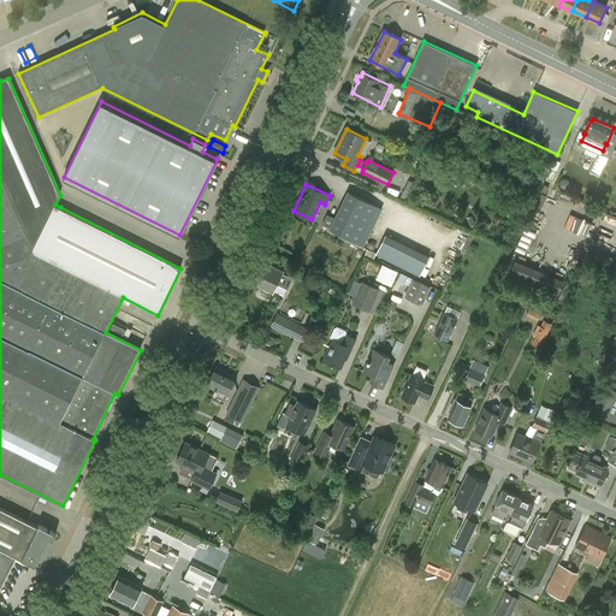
[(348,190),(330,229),(351,240),(371,202),(348,190)]
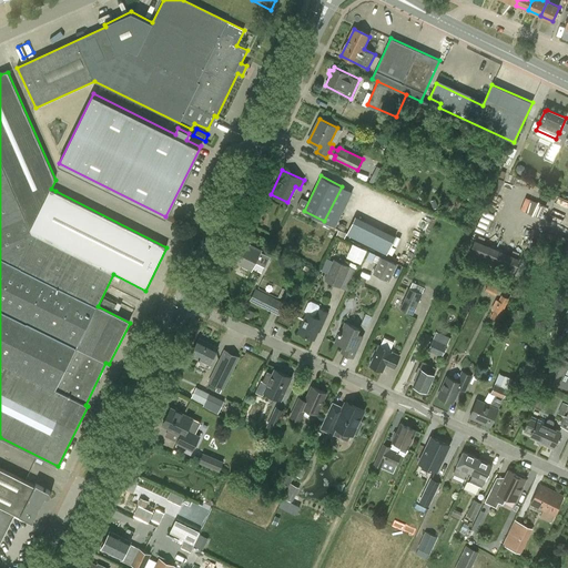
[(297,206),(304,210),(308,201),(302,198),(297,206)]
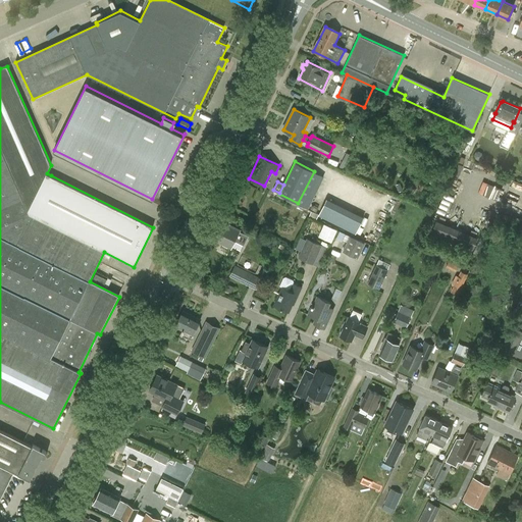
[(327,198),(319,215),(358,233),(366,215),(327,198)]
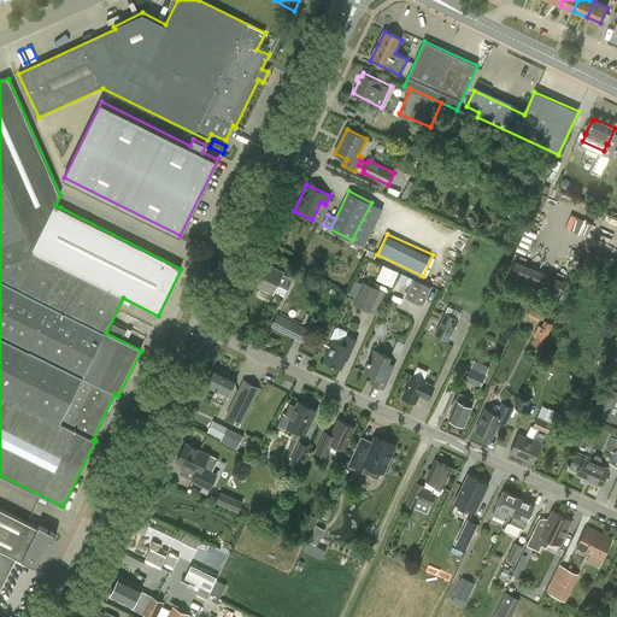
[(293,278),(283,274),(283,272),(258,260),(247,281),(272,294),(277,285),(288,291),(293,278)]
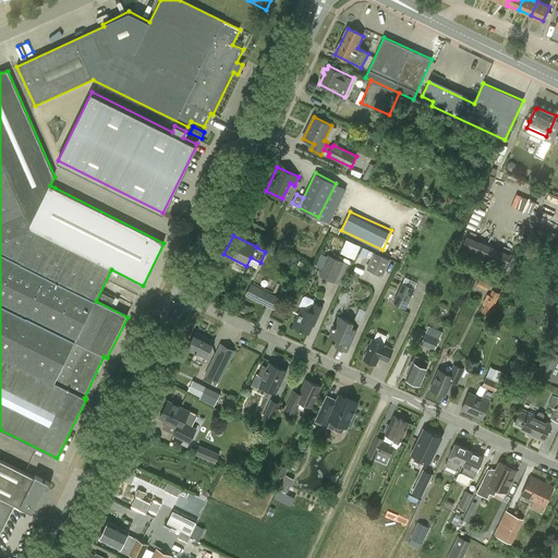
[(356,258),(362,244),(348,239),(341,252),(356,258)]
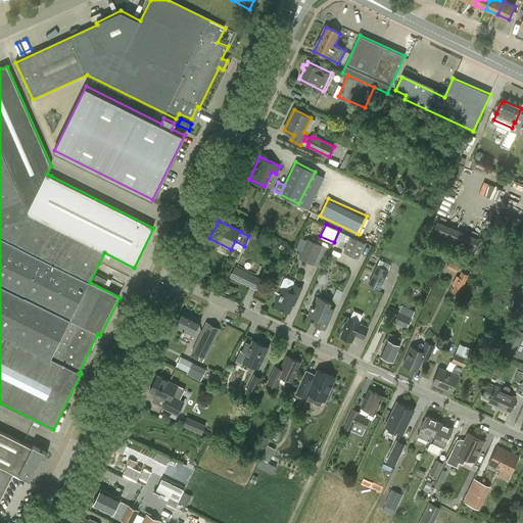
[(359,258),(366,243),(350,237),(344,251),(359,258)]
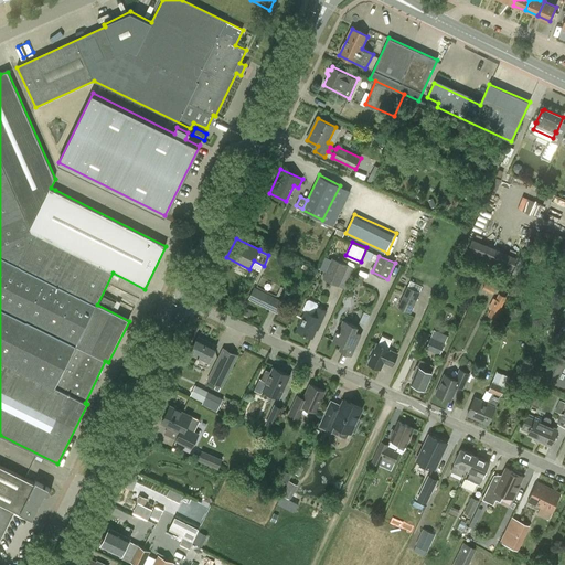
[(322,278),(330,281),(345,289),(355,268),(332,258),(322,278)]
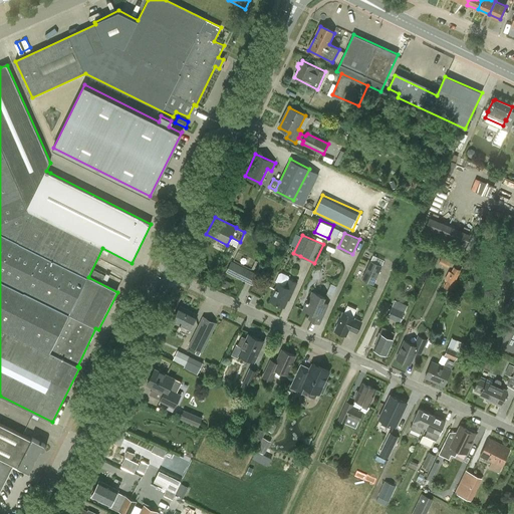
[(443,254),(439,263),(449,267),(453,259),(443,254)]
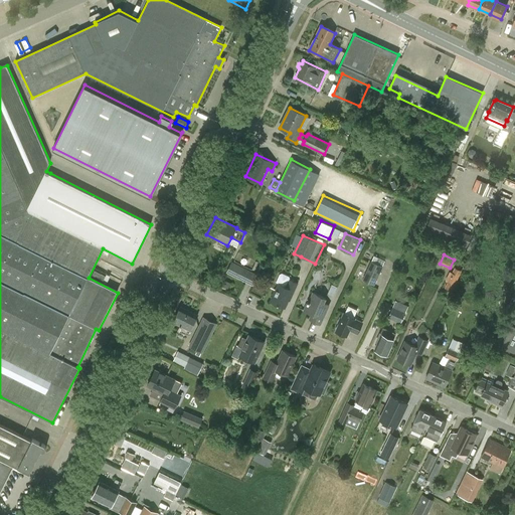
[(363,280),(374,285),(382,267),(371,261),(363,280)]
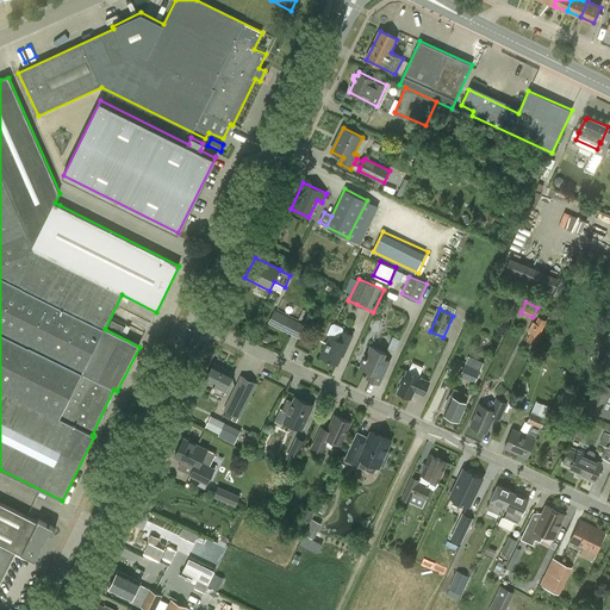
[(298,323),(274,311),(268,322),(292,334),(298,323)]
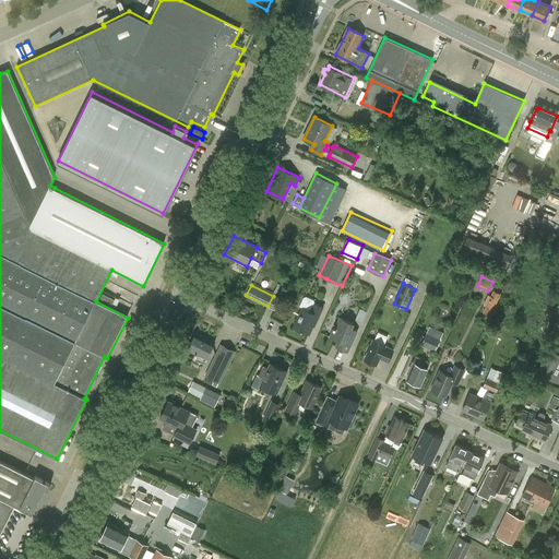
[(484,312),(490,316),(501,293),(494,289),(484,312)]
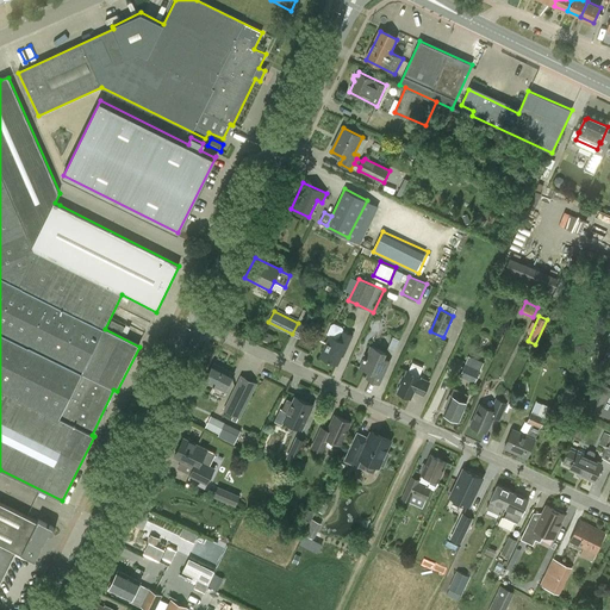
[(109,327),(122,334),(125,327),(112,321),(109,327)]
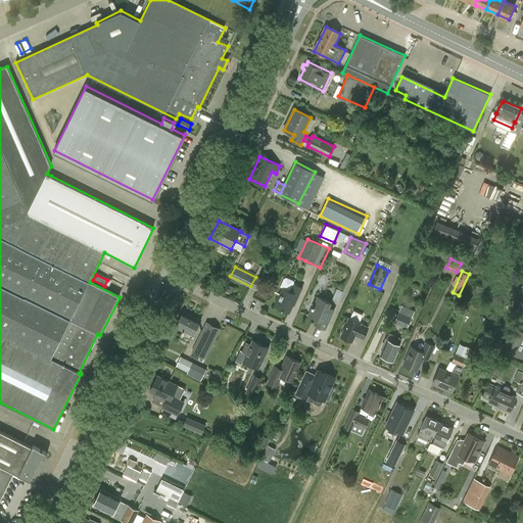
[(302,287),(295,284),(293,280),(286,277),(284,278),(280,286),(284,287),(275,306),(289,313),(294,300),(296,301),(302,287)]
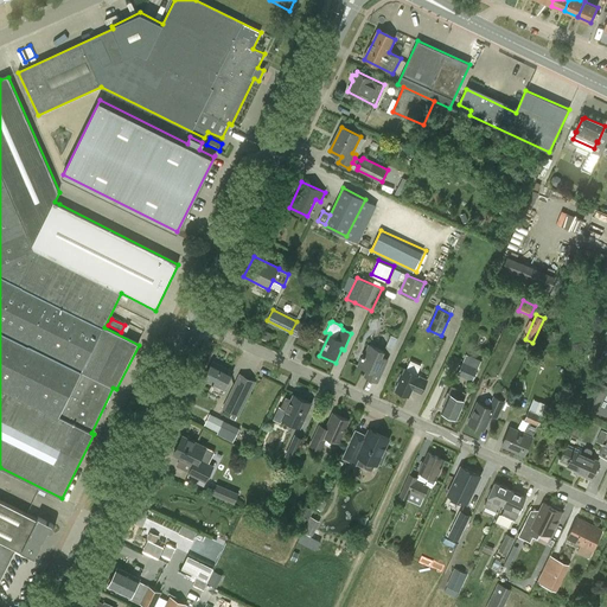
[(378,382),(388,359),(382,357),(384,351),(370,344),(364,356),(363,355),(358,365),(368,370),(365,376),(378,382)]
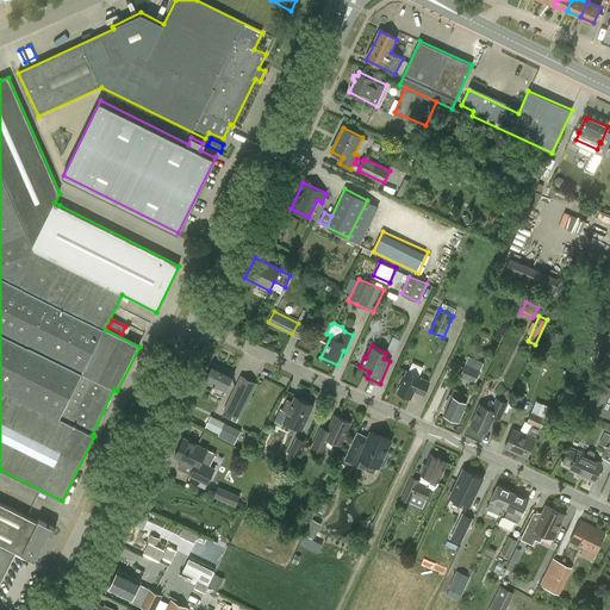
[(609,443),(609,446),(609,444),(609,356),(609,358),(609,356),(609,360),(598,387),(589,409),(601,414),(599,415),(609,418),(609,443)]
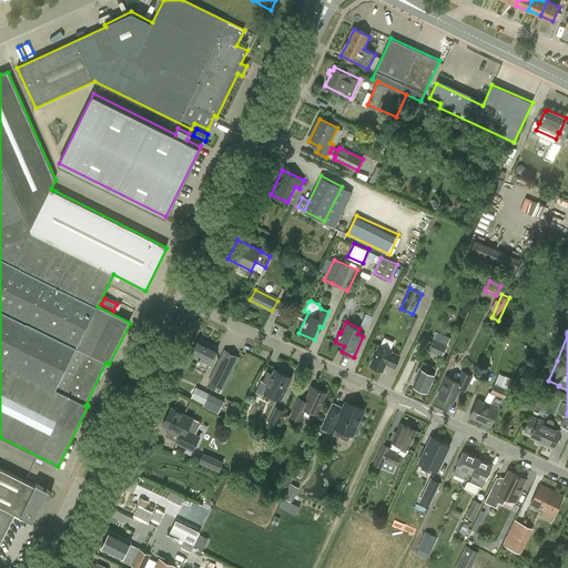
[(384,337),(381,345),(379,345),(377,351),(375,351),(373,356),(374,357),(371,365),(383,371),(386,364),(394,368),(399,356),(392,352),(392,351),(389,350),(394,342),(384,337)]
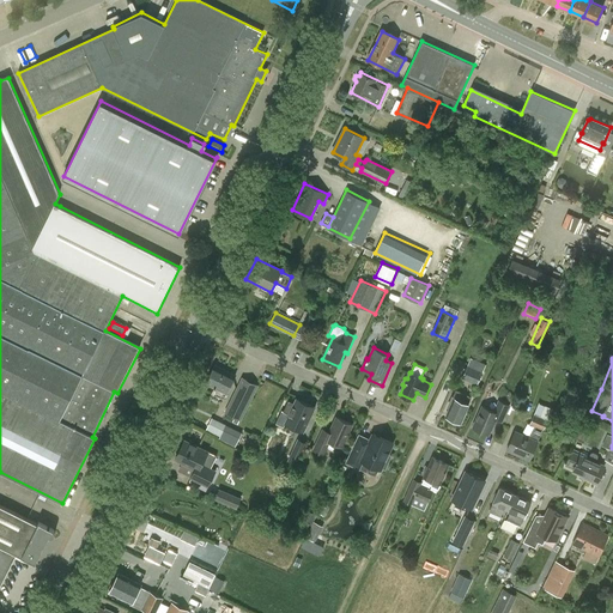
[(226,395),(236,376),(214,365),(205,384),(226,395)]
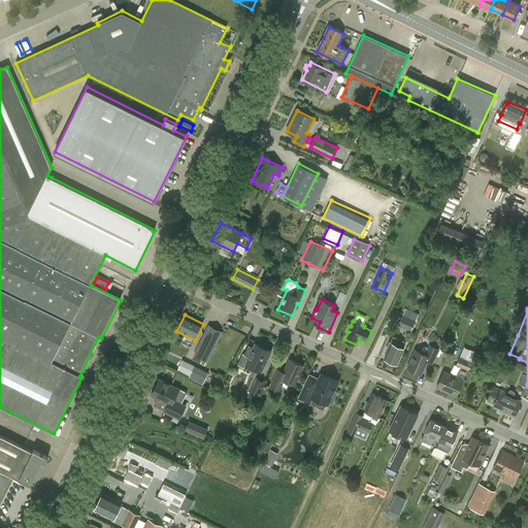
[(416,321),(413,319),(403,315),(398,325),(410,331),(416,321)]
